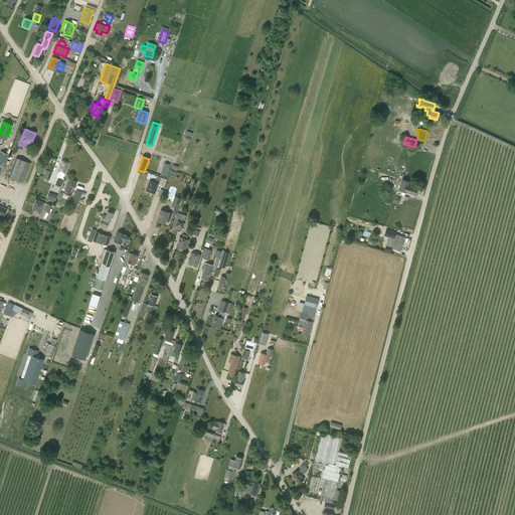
[(30,163),(16,158),(9,177),(23,182),(30,163)]
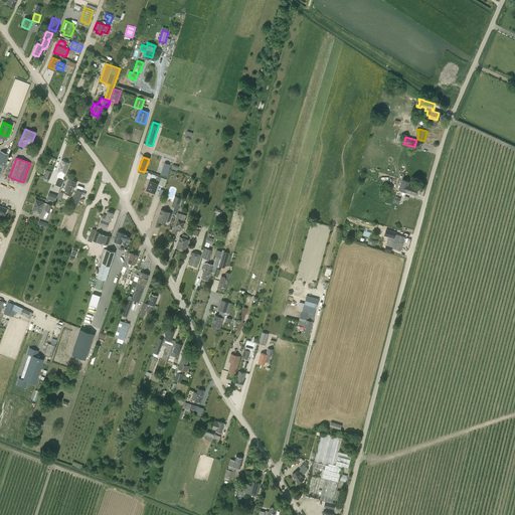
[(62,160),(58,170),(60,171),(59,173),(63,175),(64,172),(65,173),(69,163),(62,160)]
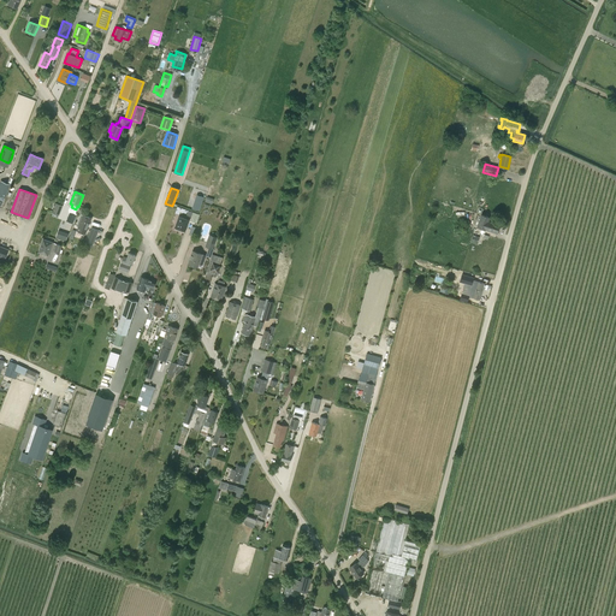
[(199,211),(202,202),(195,200),(193,208),(199,211)]
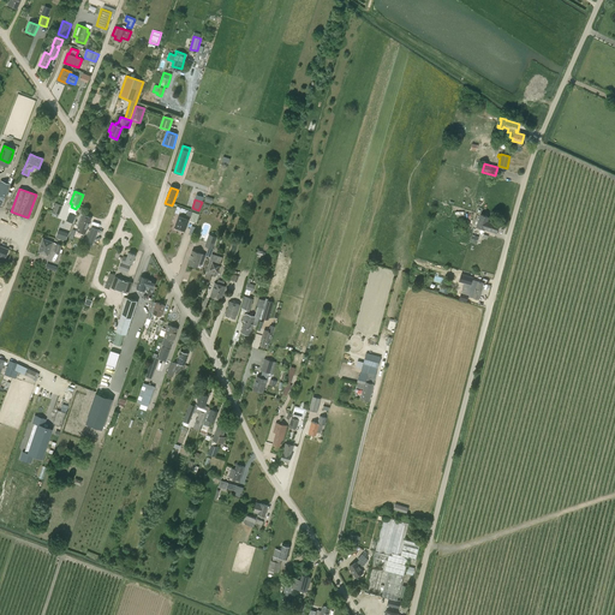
[(71,208),(69,218),(65,216),(63,224),(69,226),(71,218),(76,220),(78,209),(71,208)]
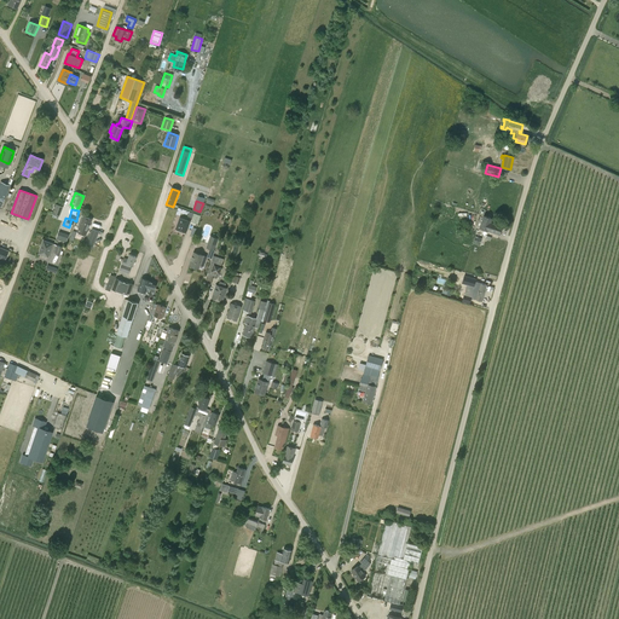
[(198,225),(201,215),(194,213),(191,223),(198,225)]
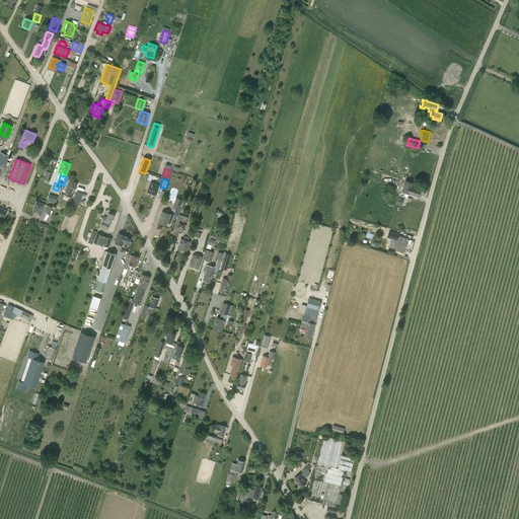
[(66,186),(68,186),(66,191),(73,194),(77,183),(70,181),(68,180),(66,186)]
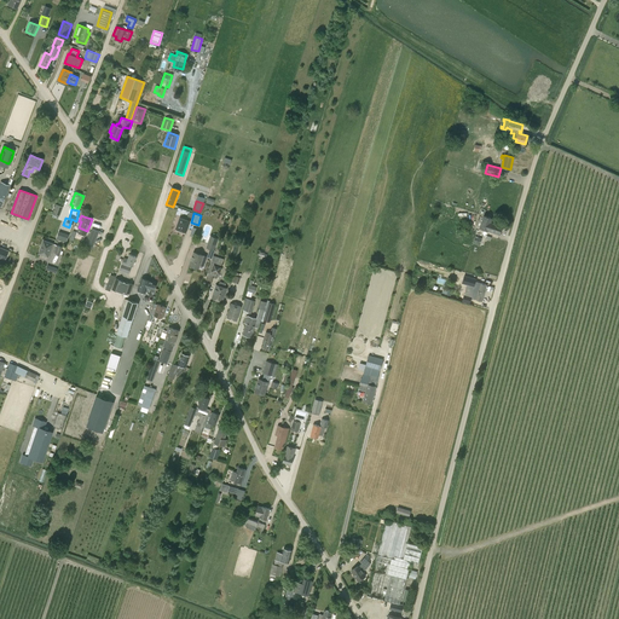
[(179,218),(175,215),(172,226),(177,227),(175,230),(186,233),(190,221),(179,218)]
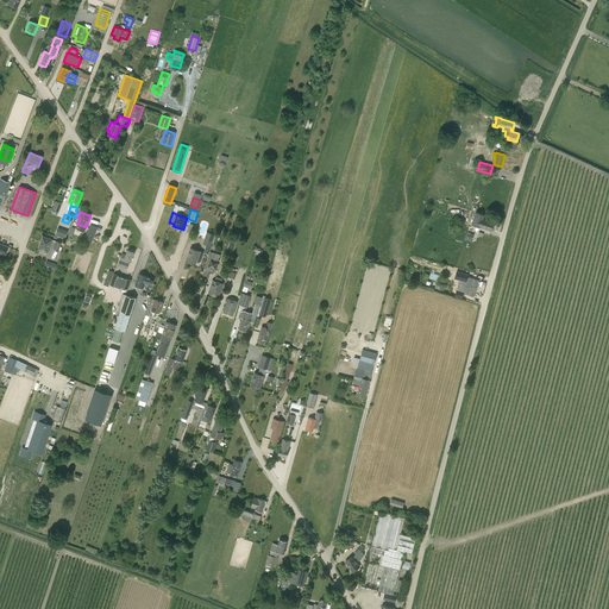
[(494,223),(482,219),(483,215),(476,213),(472,224),(491,231),(494,223)]
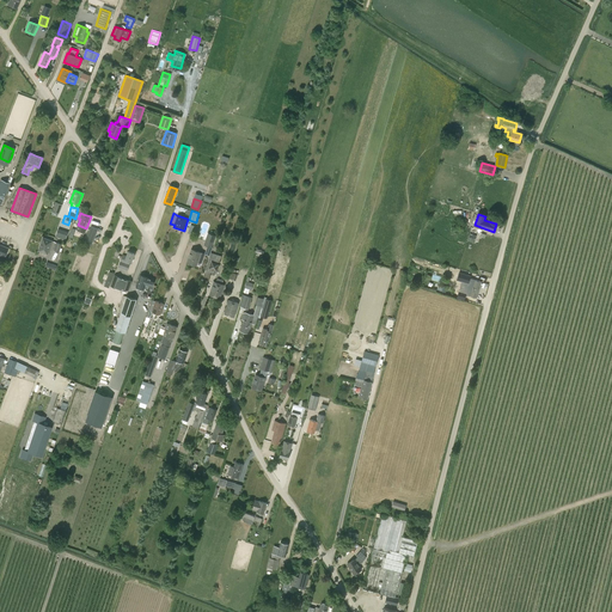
[(92,243),(98,228),(91,226),(85,240),(92,243)]
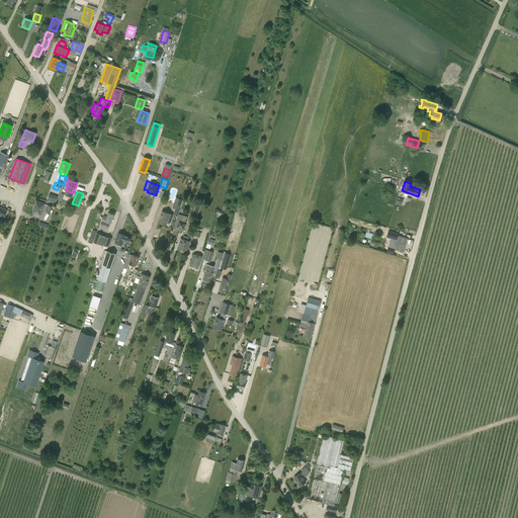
[(180,209),(179,209),(182,199),(176,197),(172,207),(176,208),(173,214),(177,217),(180,209)]
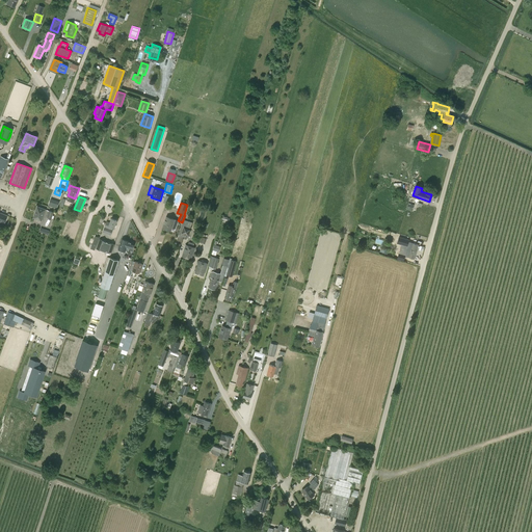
[(37,207),(33,218),(42,221),(45,209),(37,207)]
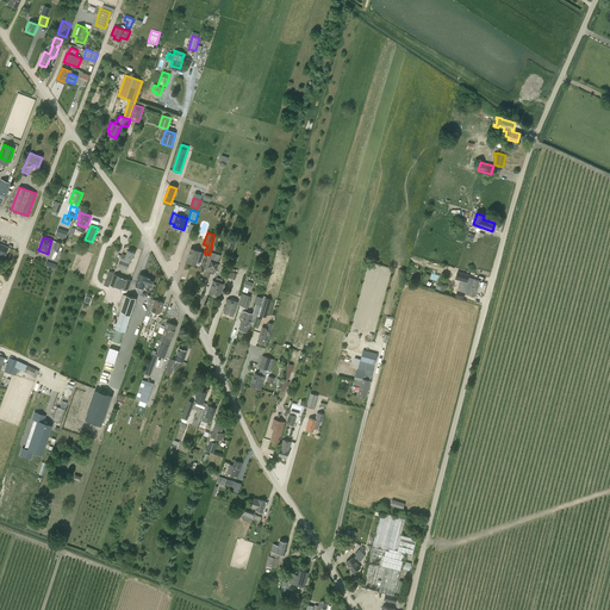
[(191,248),(186,261),(195,265),(198,261),(200,262),(204,253),(191,248)]
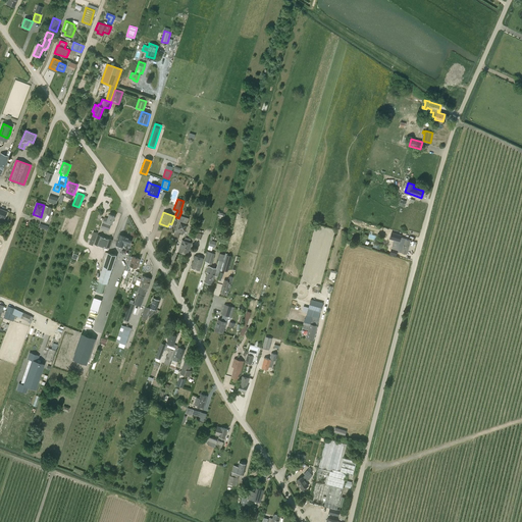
[(114,216),(109,214),(108,218),(104,217),(100,227),(108,230),(111,223),(112,223),(114,216)]
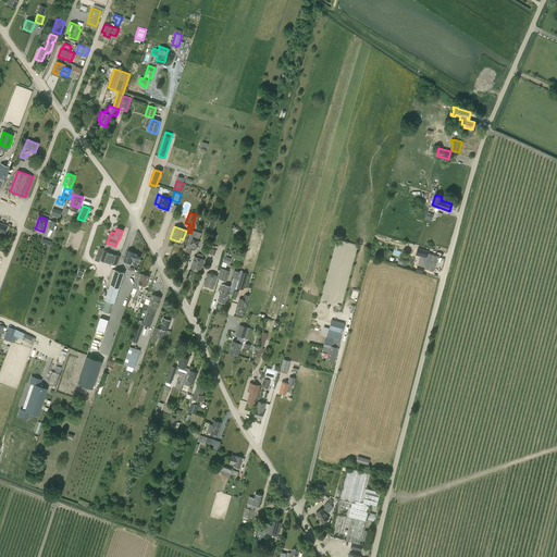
[(201,233),(192,230),(186,247),(196,249),(201,233)]
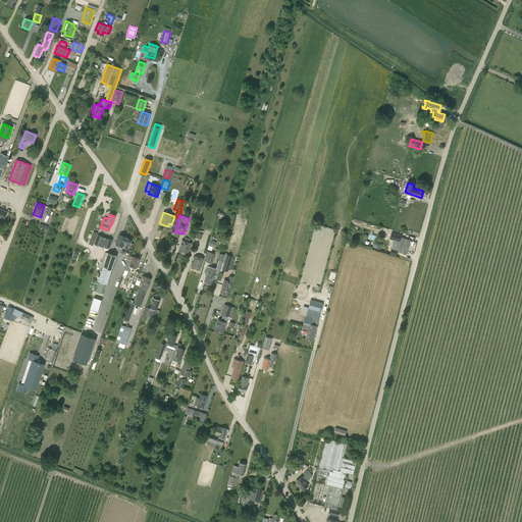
[(195,232),(196,233),(195,237),(201,240),(203,233),(202,233),(203,231),(196,228),(195,232)]
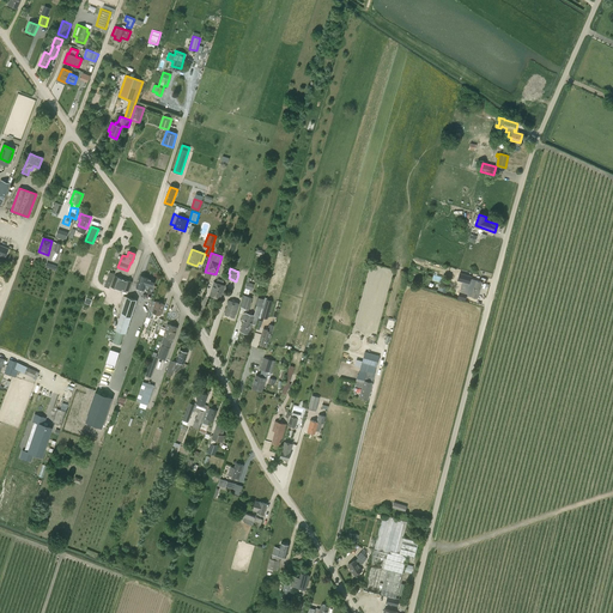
[(481,283),(469,279),(469,280),(465,279),(466,274),(456,272),(455,279),(465,283),(461,293),(467,295),(468,289),(473,290),(471,296),(478,298),(481,283)]
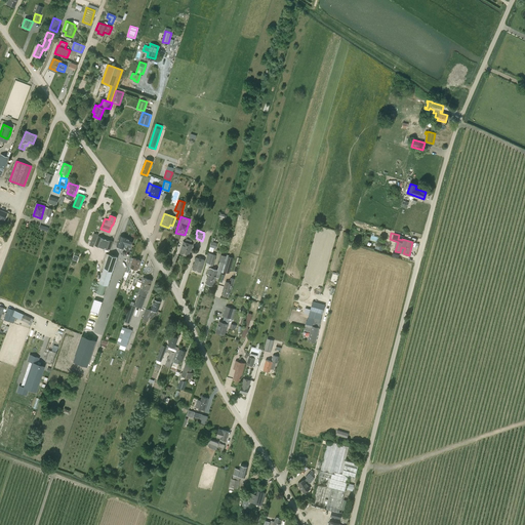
[(98,236),(95,245),(105,248),(105,247),(110,249),(113,241),(98,236)]
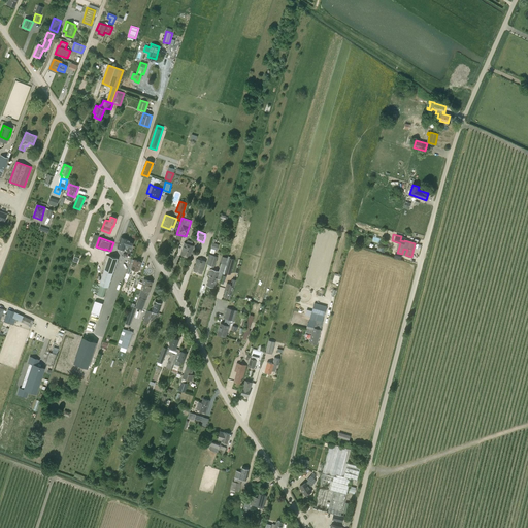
[(133,241),(121,237),(117,248),(124,250),(126,243),(132,245),(133,241)]
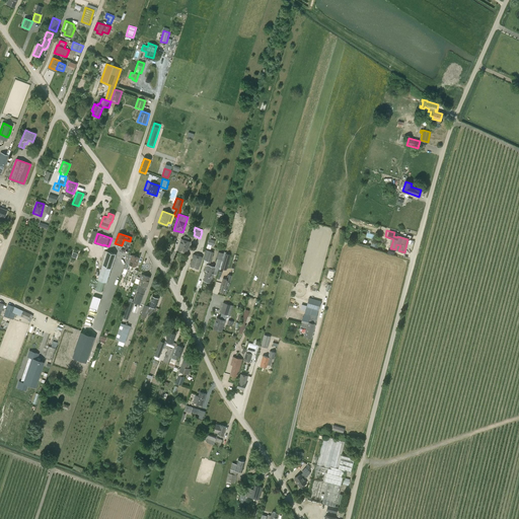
[(187,252),(190,241),(181,239),(178,250),(187,252)]
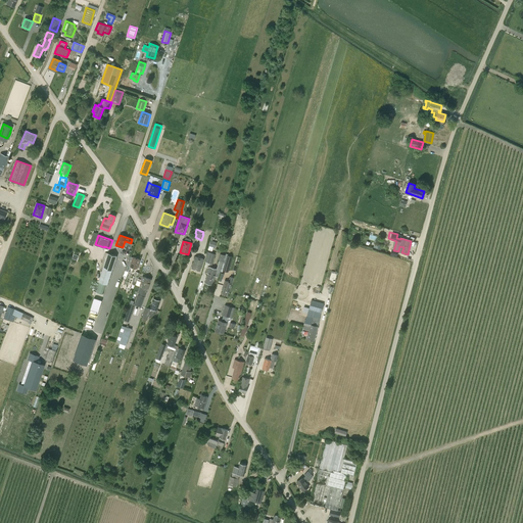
[(226,250),(222,249),(221,253),(220,253),(218,259),(220,260),(217,269),(209,267),(207,268),(205,273),(207,274),(206,278),(205,283),(212,285),(214,280),(216,274),(219,275),(221,270),(223,262),(225,254),(226,250)]
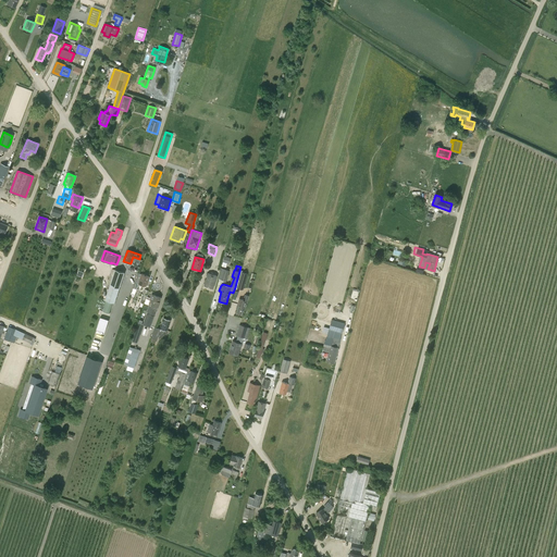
[(114,270),(104,299),(114,302),(124,272),(114,270)]
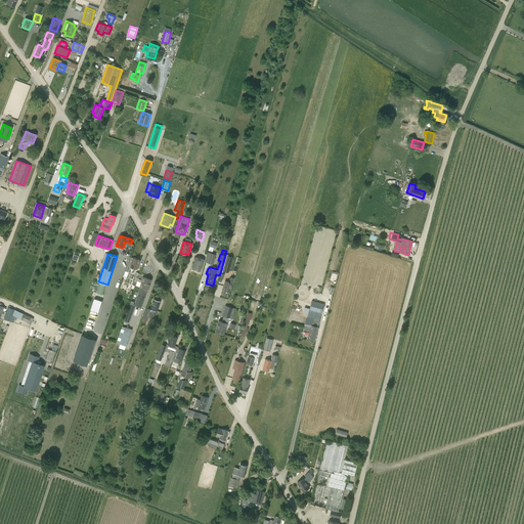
[(225,257),(222,270),(223,270),(223,271),(228,272),(232,258),(227,256),(227,257),(225,257)]
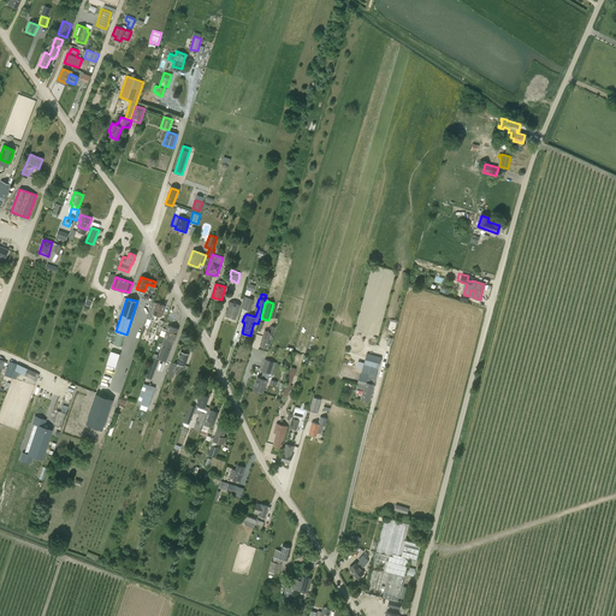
[(147,319),(144,327),(148,329),(150,320),(152,320),(154,314),(161,317),(165,306),(157,302),(157,303),(153,302),(147,319)]
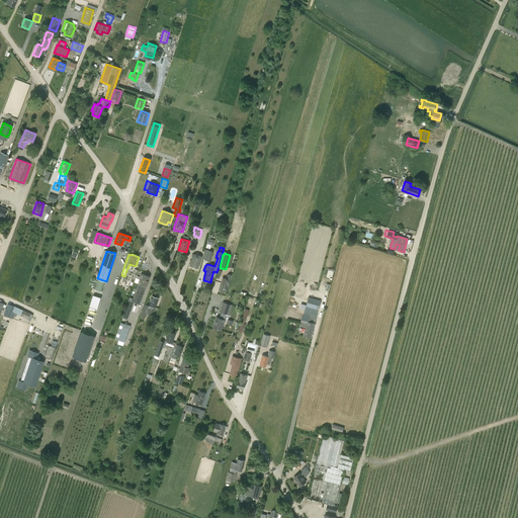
[(198,268),(201,257),(193,254),(189,265),(198,268)]
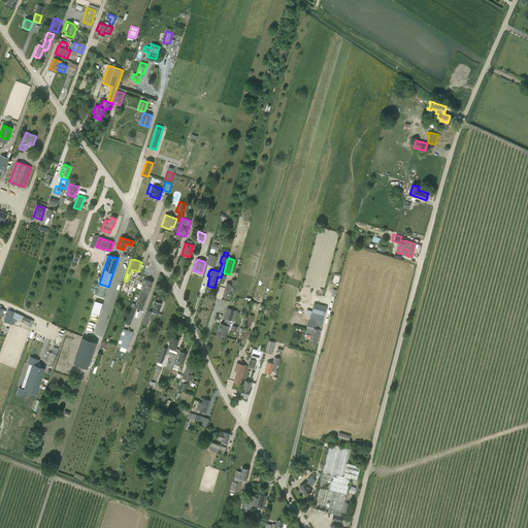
[(145,298),(146,298),(149,293),(153,283),(143,279),(142,284),(143,284),(141,290),(139,295),(142,297),(142,298),(138,297),(135,307),(142,309),(146,299),(145,299),(145,298)]
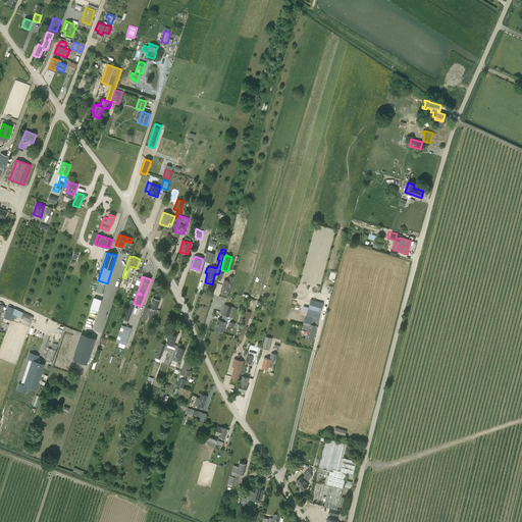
[(228,292),(229,288),(233,277),(229,276),(228,281),(224,280),(223,281),(222,285),(223,285),(220,293),(227,295),(228,292)]
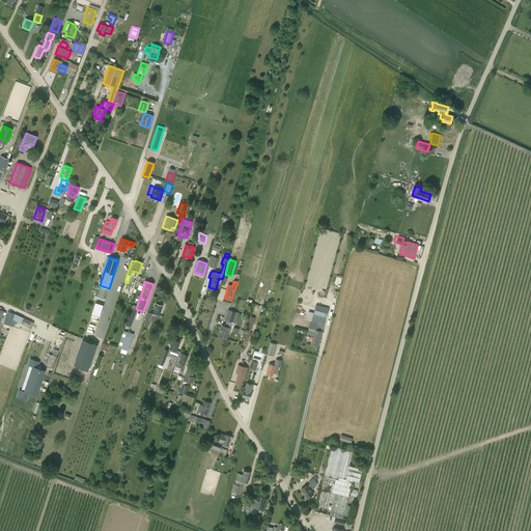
[(95,302),(85,333),(95,336),(105,306),(95,302)]
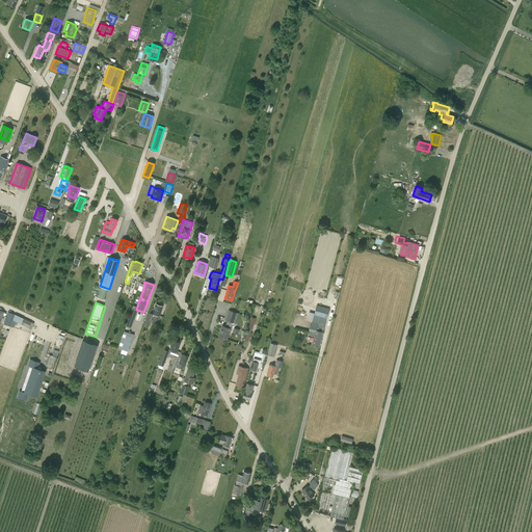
[(157,315),(159,316),(162,307),(156,303),(153,314),(148,312),(144,323),(145,323),(144,326),(148,327),(149,324),(150,324),(151,320),(155,321),(157,315)]
